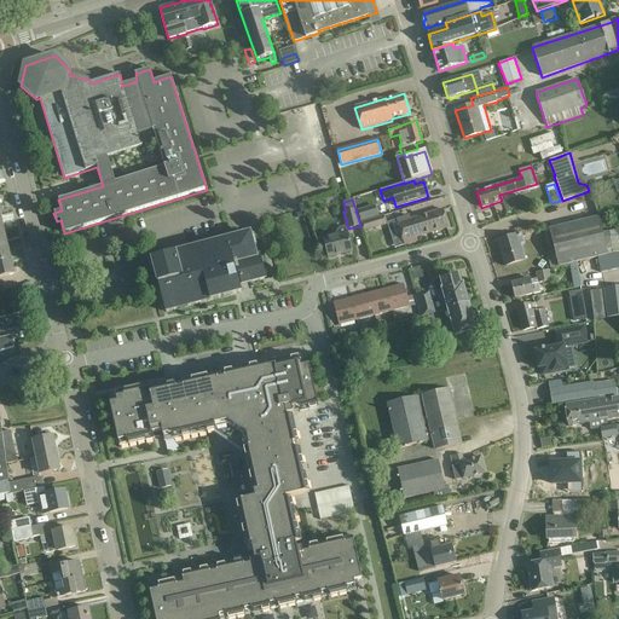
[(375,206),(358,210),(362,221),(379,217),(375,206)]
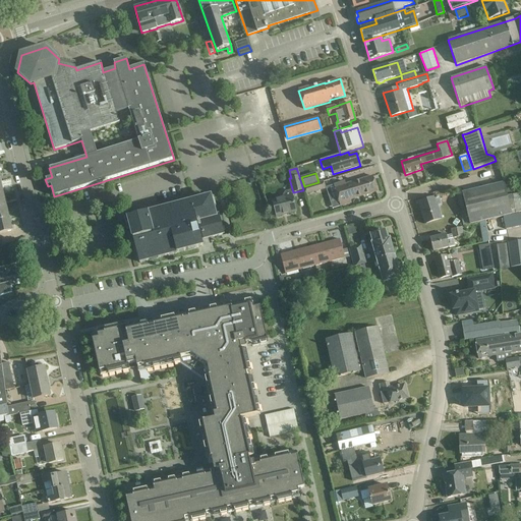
[(334,185),(340,207),(350,204),(350,200),(377,191),(372,177),(345,185),(344,182),(334,185)]
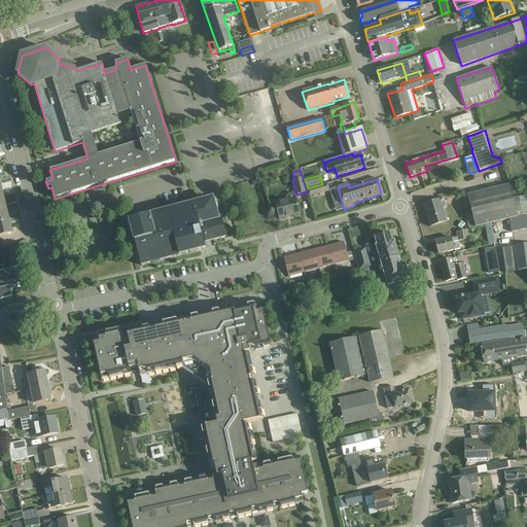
[(326,184),(307,189),(309,197),(328,190),(326,184)]
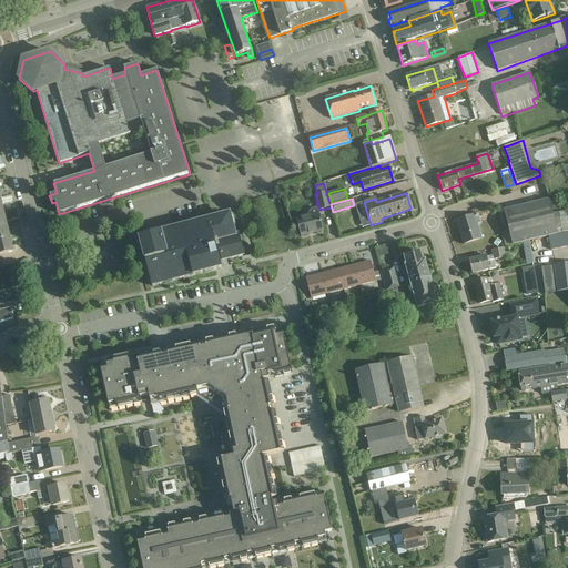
[(529,241),(548,236),(558,234),(567,232),(567,224),(566,212),(558,214),(557,206),(551,209),(549,200),(504,211),(511,245),(523,242),(526,265),(533,263),(529,241)]
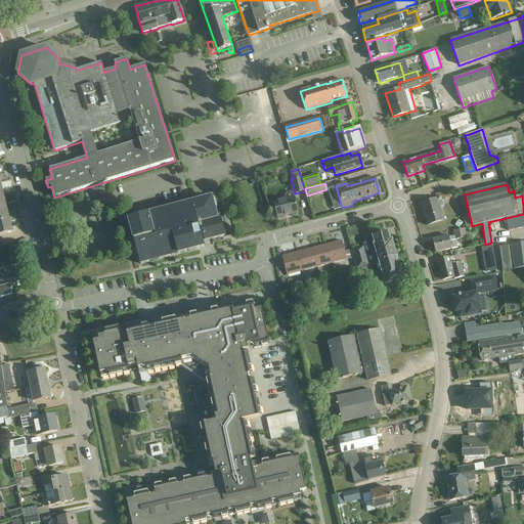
[(277,218),(298,213),(294,199),(296,197),(292,191),(288,192),(285,197),(286,200),(273,203),(277,218)]
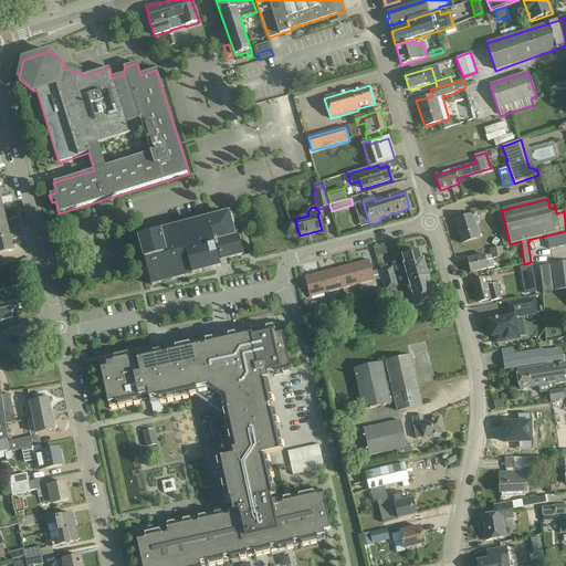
[(475,213),(454,220),(462,243),(480,238),(474,222),(479,221),(475,213)]
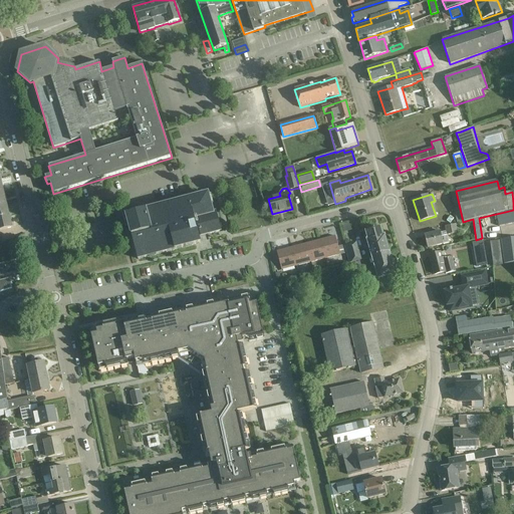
[(215,224),(208,195),(188,200),(188,201),(147,212),(146,211),(126,216),(132,235),(133,240),(138,260),(196,244),(195,243),(206,240),(204,236),(221,231),(219,223),(218,223),(218,224),(215,224)]
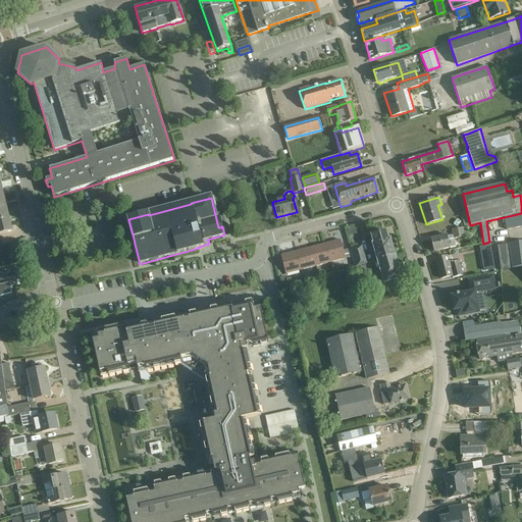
[(0,220),(9,218),(6,207),(0,208),(0,220)]
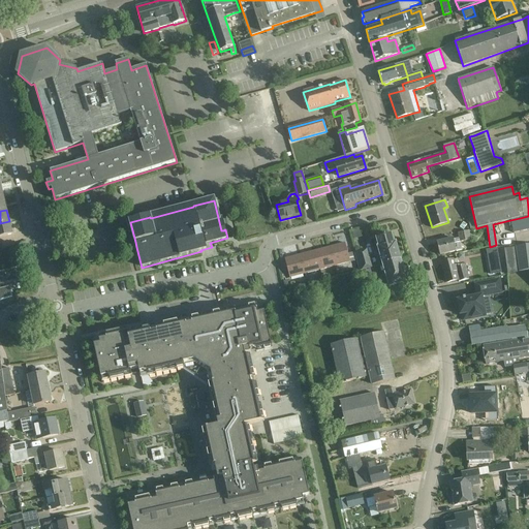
[(528,216),(520,218),(510,220),(514,234),(528,229),(528,216)]
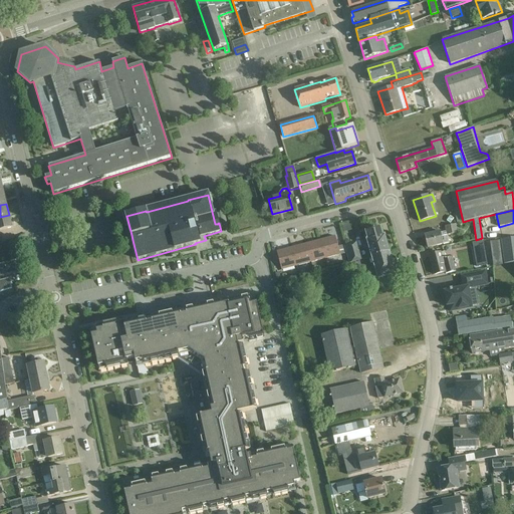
[(0,217),(0,230),(12,228),(9,215),(0,217)]
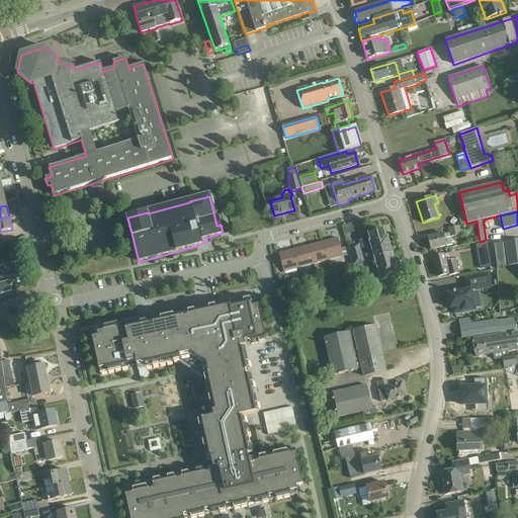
[(345,225),(347,233),(355,232),(353,223),(345,225)]
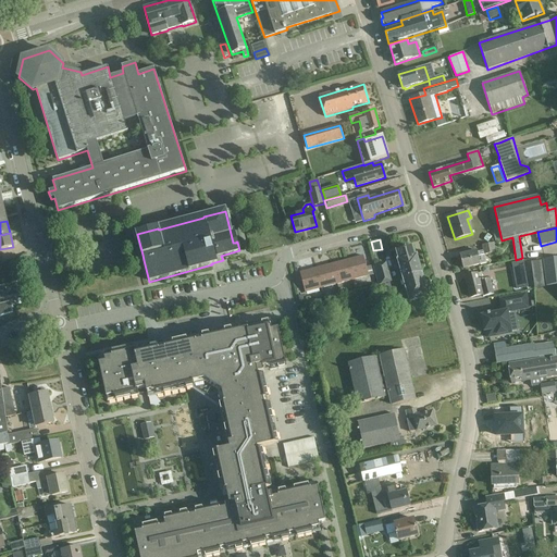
[(463,269),(480,264),(486,263),(484,255),(495,252),(493,244),(482,246),(483,251),(477,252),(477,250),(459,255),(463,269)]
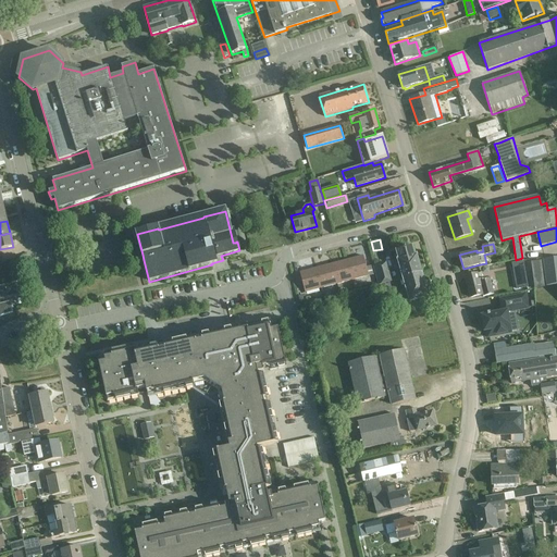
[(395,252),(397,261),(396,261),(401,280),(421,274),(416,256),(415,256),(411,248),(395,252)]
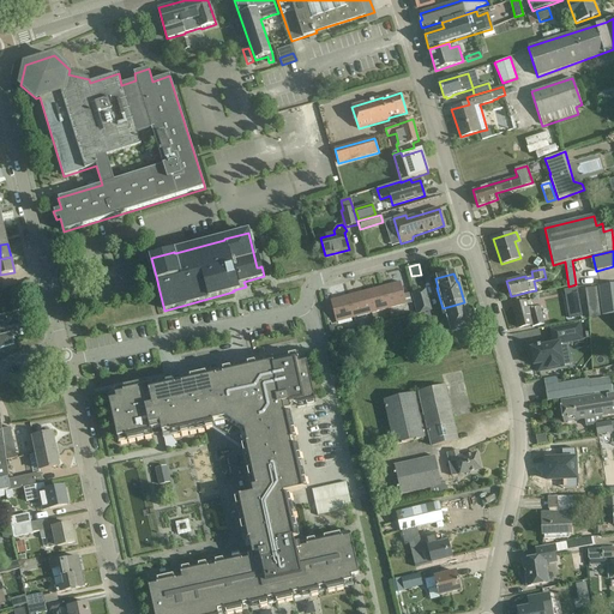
[(401,282),(383,287),(389,308),(411,302),(409,294),(404,295),(401,282)]
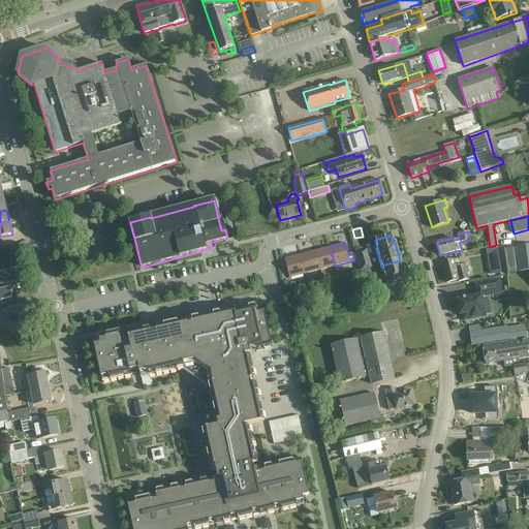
[(528,245),(516,247),(520,272),(528,270),(528,245)]
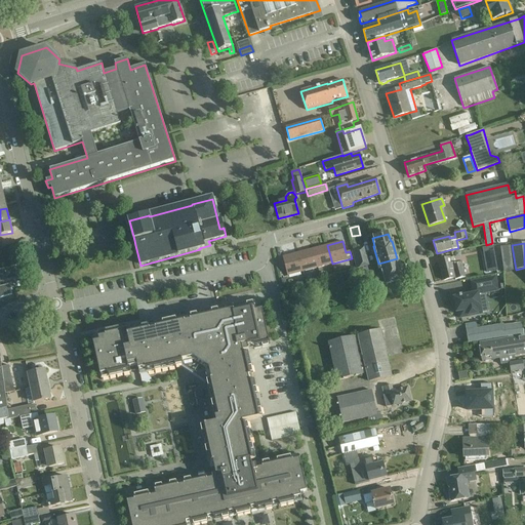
[(327,245),(313,249),(317,268),(332,264),(327,245)]
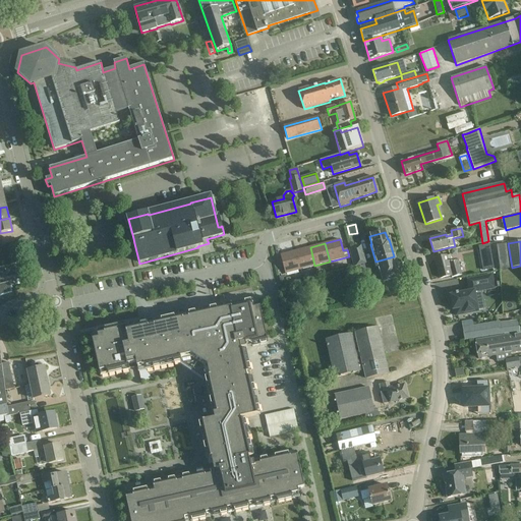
[(361,245),(349,249),(353,267),(366,264),(361,245)]
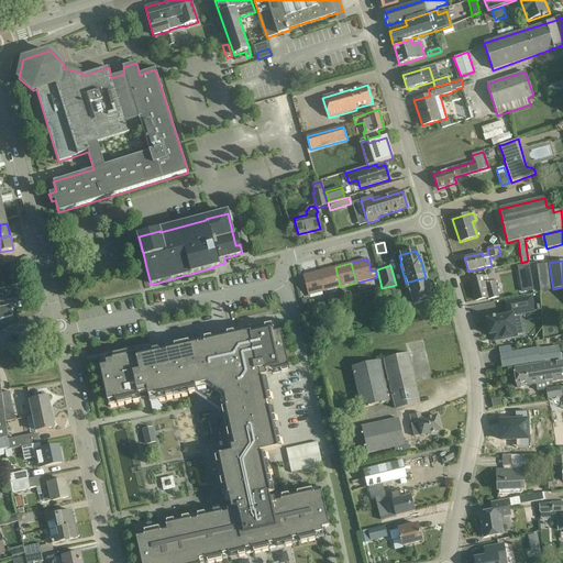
[(335,267),(319,272),(324,291),(340,287),(335,267)]
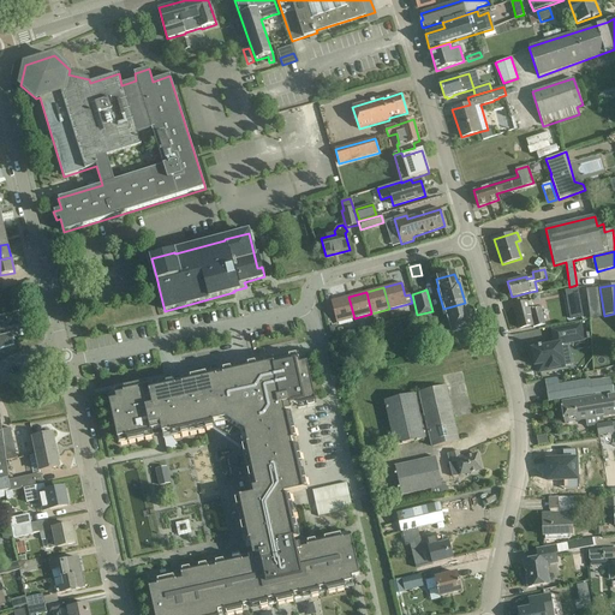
[(336,323),(354,318),(348,297),(330,302),(336,323)]
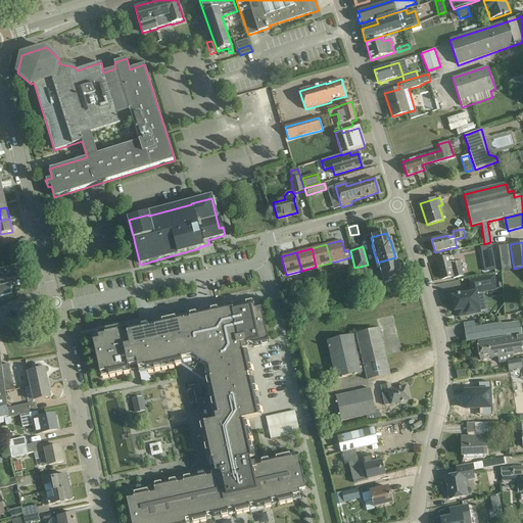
[(441,280),(453,277),(454,278),(463,276),(460,263),(454,264),(452,256),(436,259),(441,280)]
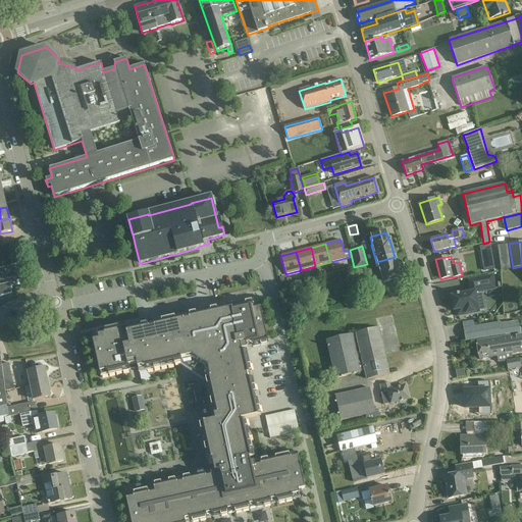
[(485,271),(494,270),(492,256),(483,258),(485,271)]
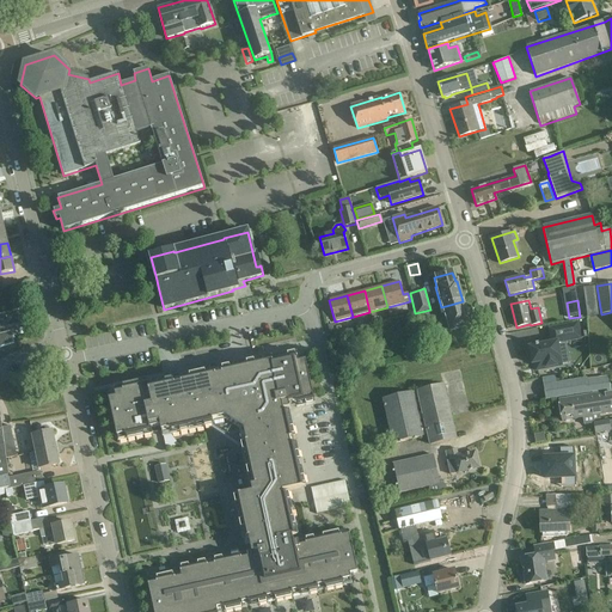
[(445,318),(434,320),(438,336),(450,332),(450,334),(471,326),(463,301),(441,307),(445,318)]
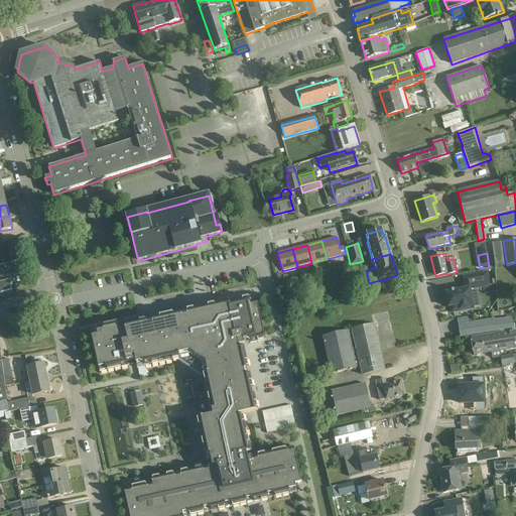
[(475,296),(473,289),(490,286),(487,273),(464,278),(466,289),(455,292),(454,291),(452,291),(452,292),(445,293),(448,307),(450,307),(453,313),(474,308),(472,297),(475,296)]
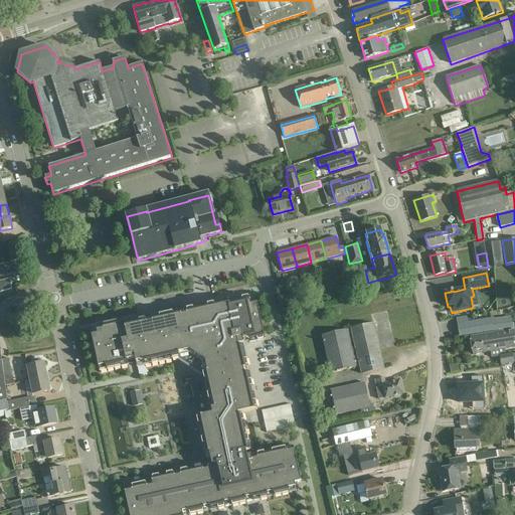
[(0,292),(11,289),(9,280),(0,281),(0,292)]
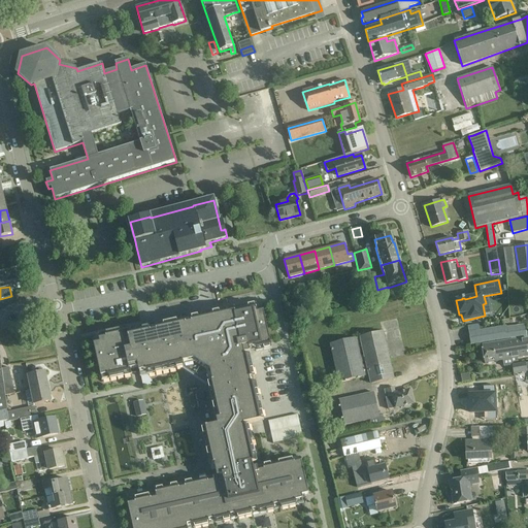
[(187,527),(187,525),(193,524),(193,527),(195,527),(210,525),(209,521),(222,518),(223,522),(275,510),(274,506),(281,504),(282,508),(298,505),(297,501),(303,500),(302,496),(309,494),(302,462),(295,464),(294,459),(278,463),(279,467),(273,468),(272,464),(264,466),(265,470),(259,471),(258,467),(253,468),(252,463),(257,463),(249,426),(244,427),(243,425),(264,421),(262,413),(258,414),(255,399),(259,398),(257,390),(253,391),(250,380),(254,378),(250,356),(244,357),(244,355),(251,353),(250,349),(255,348),(256,352),(271,349),(263,311),(257,312),(256,304),(174,323),(185,367),(183,368),(184,370),(190,375),(206,385),(208,385),(218,425),(202,429),(204,436),(208,436),(211,451),(207,451),(209,459),(213,458),(217,476),(155,490),(157,498),(151,500),(150,496),(134,499),(134,503),(128,504),(132,527),(187,527)]
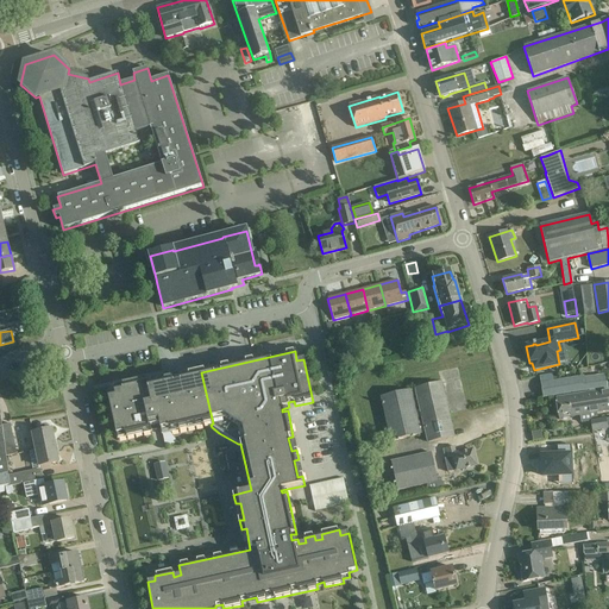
[(213,424),(201,372),(187,375),(188,378),(174,382),(173,378),(140,385),(139,381),(121,384),(123,389),(114,391),(115,396),(108,397),(118,440),(152,432),(151,431),(161,428),(161,429),(169,428),(170,433),(211,425),(213,424)]
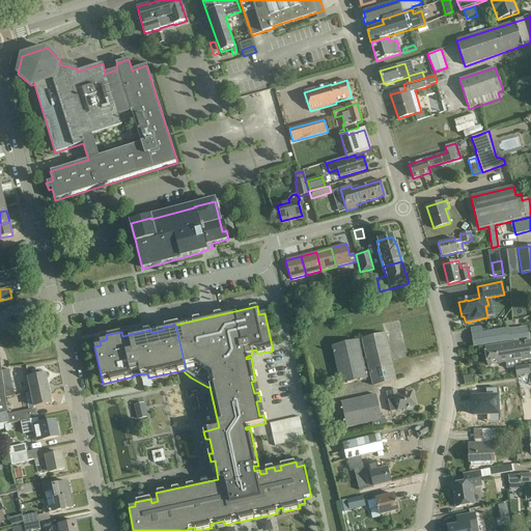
[(508,330),(508,329),(472,335),(473,347),(512,341),(530,339),(528,328),(508,330)]
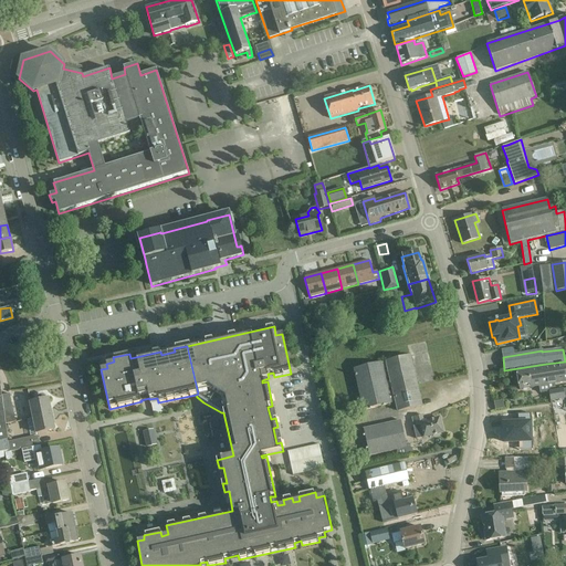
[(422,406),(412,355),(387,359),(396,410),(422,406)]
